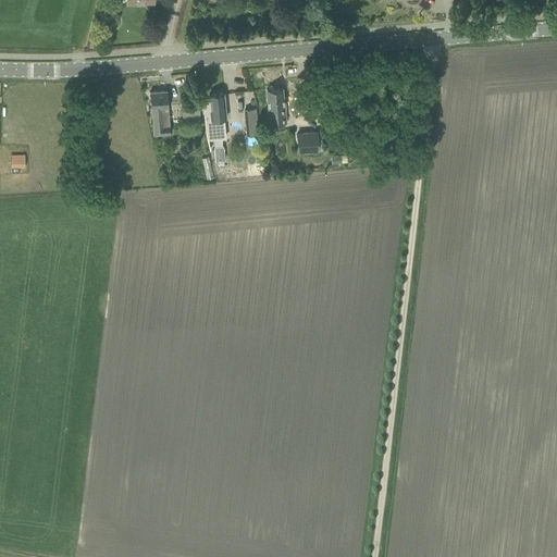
[(283,97),(282,87),(267,89),(269,106),(268,106),(269,124),(284,123),(282,103),(285,102),(284,97),(283,97)]
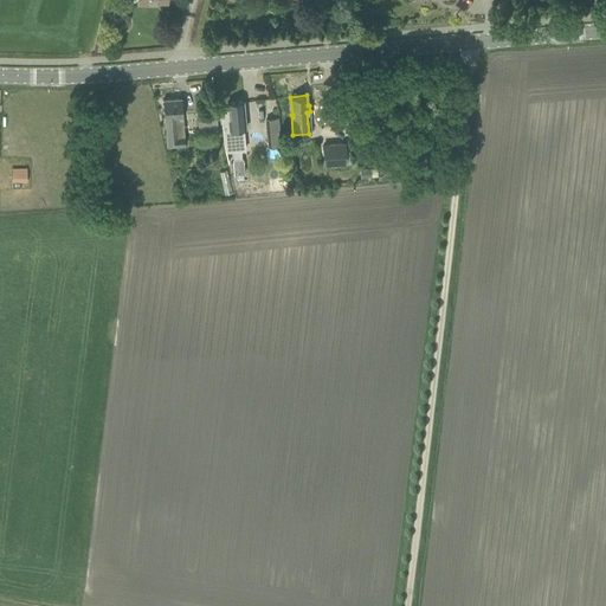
[(181,98),(163,100),(165,117),(166,117),(168,146),(186,144),(181,98)]
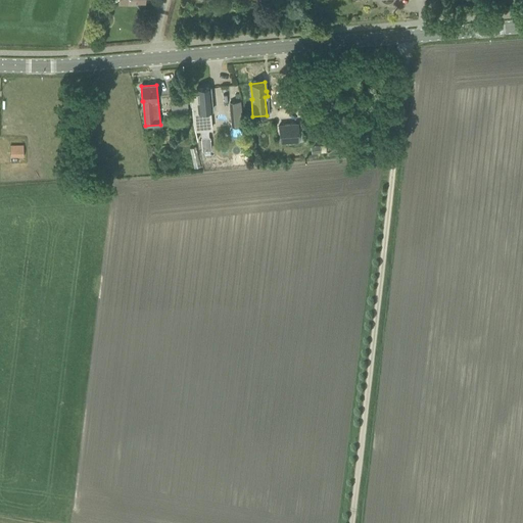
[(210,87),(196,88),(200,129),(212,128),(210,103),(211,103),(210,87)]
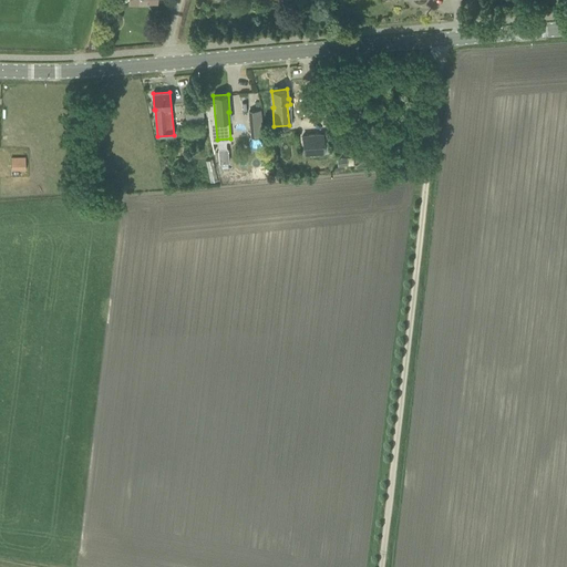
[(186,104),(187,119),(203,116),(202,103),(186,104)]
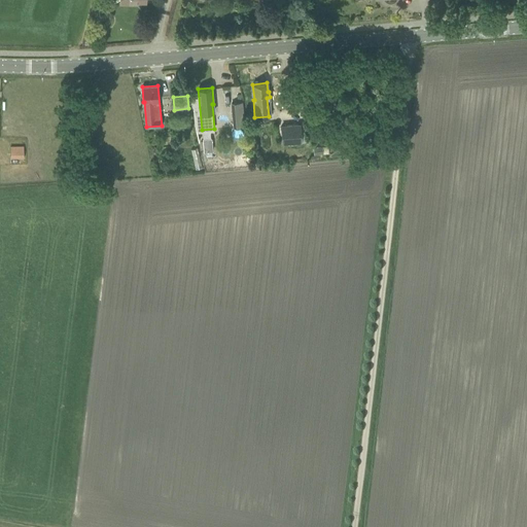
[(244,118),(232,119),(233,128),(245,127),(244,118)]
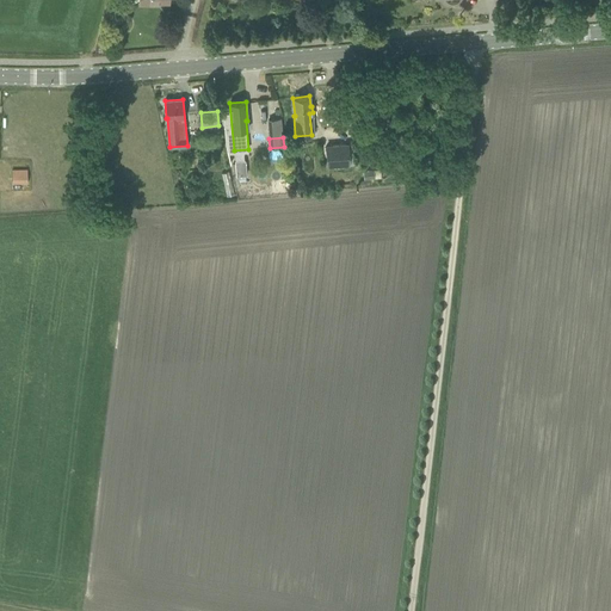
[(350,165),(347,143),(326,144),(328,167),(350,165)]
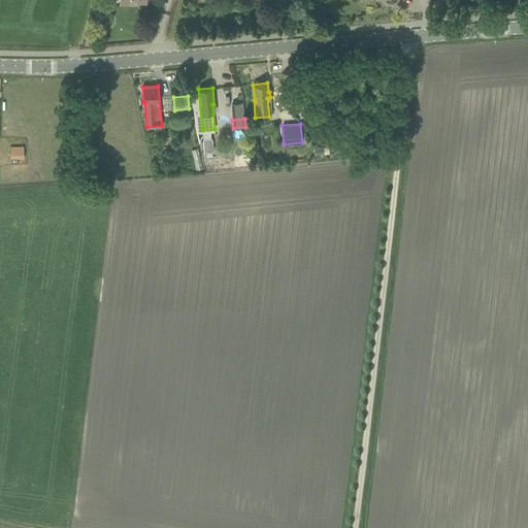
[(204,152),(213,151),(212,138),(203,138),(204,152)]
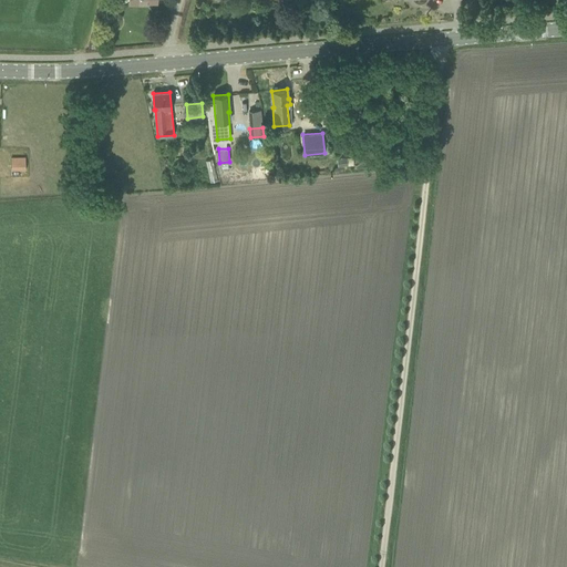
[(11,171),(26,171),(26,157),(11,157),(11,171)]
